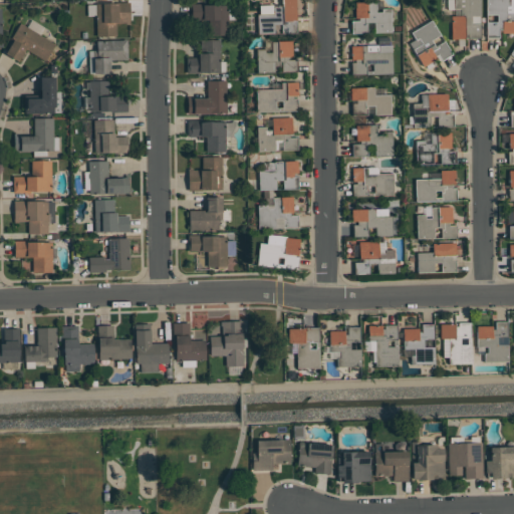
[(258,33),(257,14),(273,13),(273,6),(281,5),(281,0),(296,0),(296,32),(281,33),(281,24),(274,24),(274,33),(258,33)]
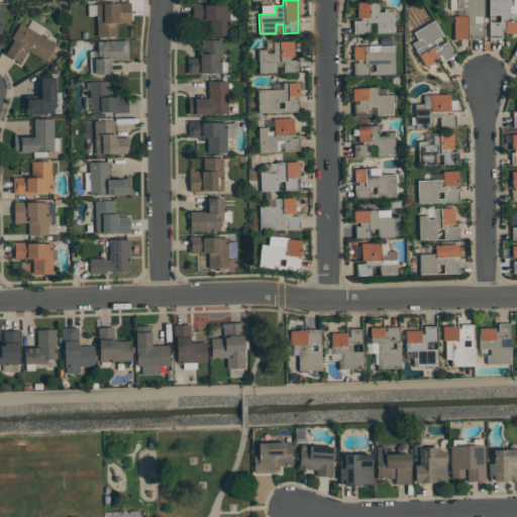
[(453,39),(453,16),(462,16),(462,9),(456,9),(456,0),(483,0),(483,16),(474,16),(474,23),(483,23),(484,38),(453,39)]
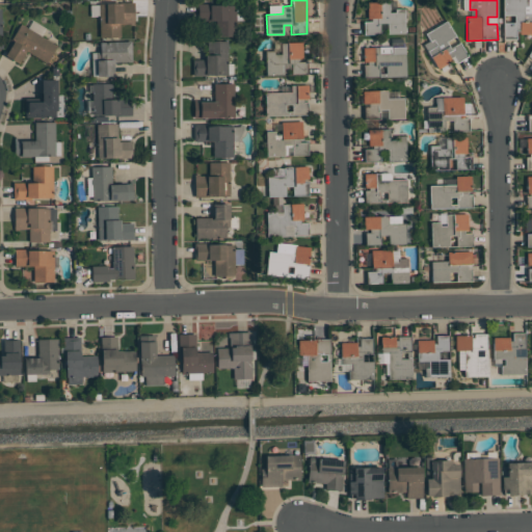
[(503,0),(531,0),(531,34),(520,34),(520,31),(516,31),(517,38),(504,38),(503,23),(514,23),(514,16),(504,16),(503,0)]
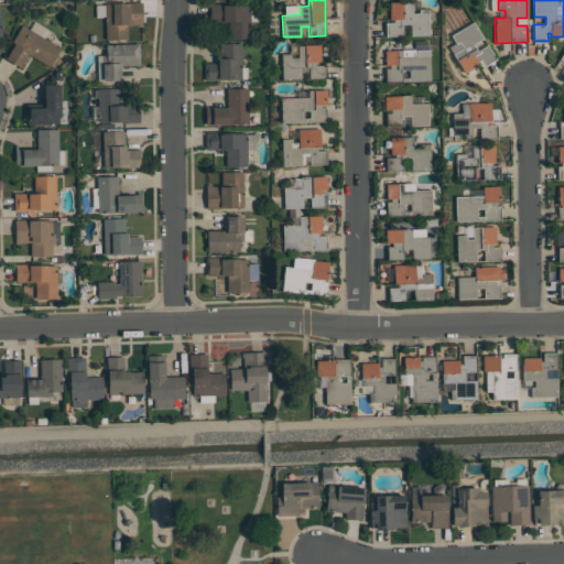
[(142,26),(138,26),(138,25),(127,25),(127,39),(105,40),(105,17),(95,18),(95,6),(105,4),(105,3),(129,3),(129,2),(142,1),(142,26)]
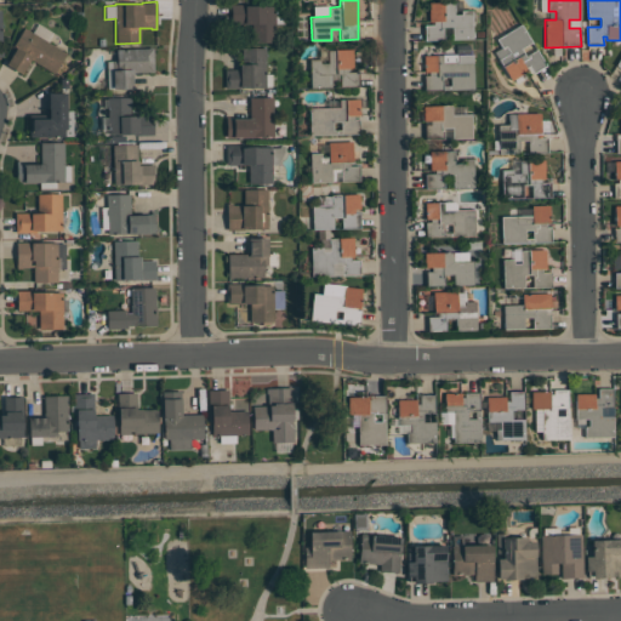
[(473,10),(473,39),(451,40),(451,27),(443,27),(444,40),(425,40),(425,26),(433,24),(433,22),(429,22),(428,3),(454,3),(454,15),(461,15),(461,10),(473,10)]
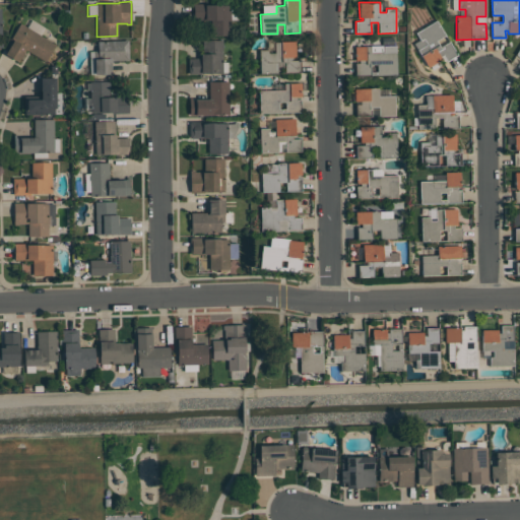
[(229,36),(212,36),(212,20),(192,19),(192,3),(205,3),(205,5),(238,5),(238,19),(229,19),(229,36)]
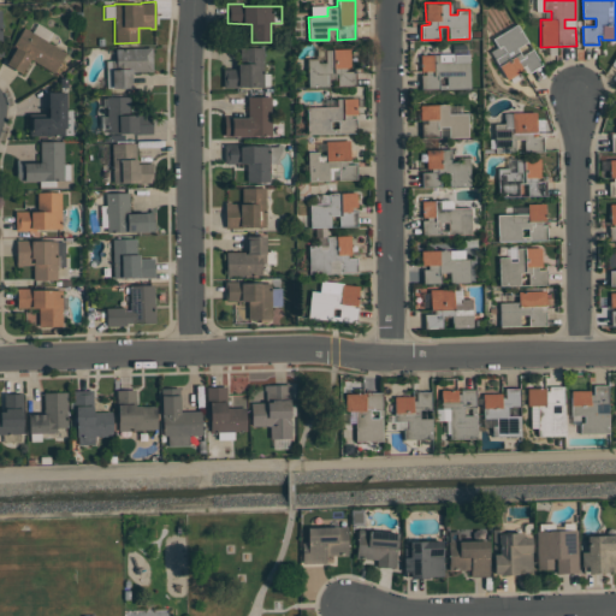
[(508,81),(490,52),(497,47),(492,39),(517,24),(527,41),(516,48),(521,55),(532,49),(542,65),(529,72),(526,66),(522,69),(523,70),(508,81)]
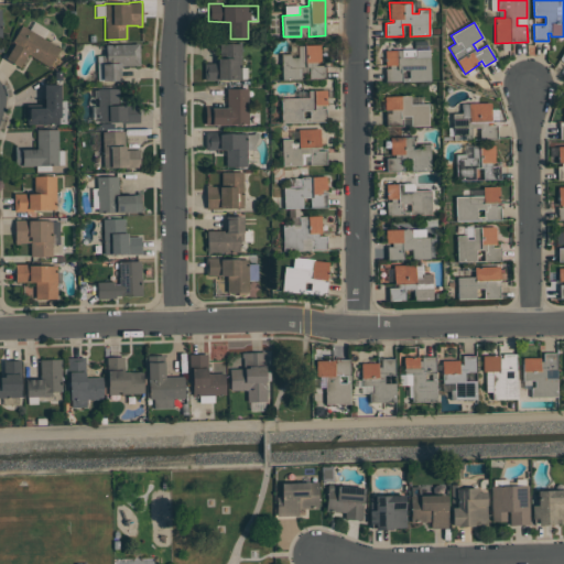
[(60,47),(49,66),(28,53),(19,67),(6,58),(13,45),(10,43),(22,24),(60,47)]
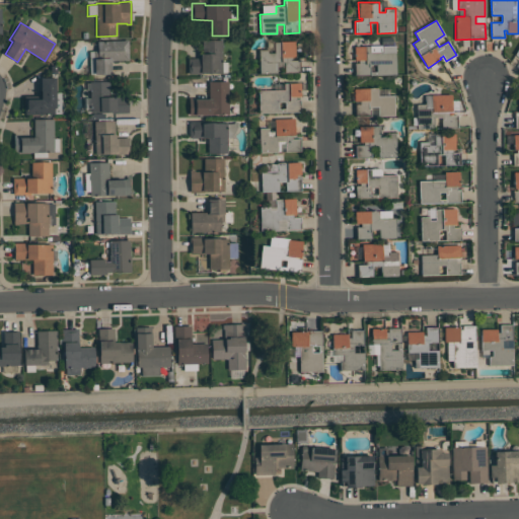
[(89,74),(89,51),(97,51),(97,41),(124,41),(124,40),(128,40),(128,60),(110,61),(110,74),(89,74)]
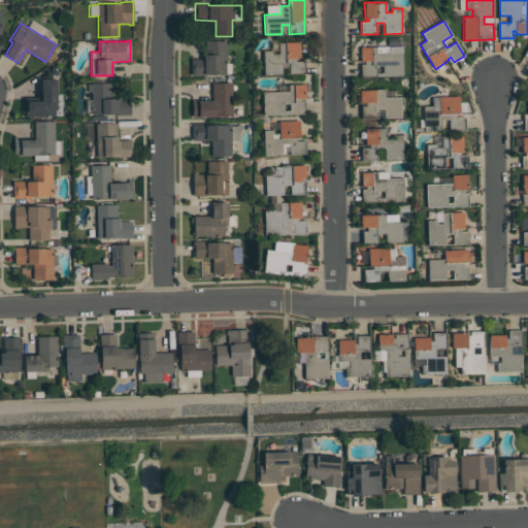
[(226,74),(191,75),(191,59),(204,59),(204,55),(205,55),(205,41),(225,40),(226,63),(231,63),(231,73),(226,73),(226,74)]
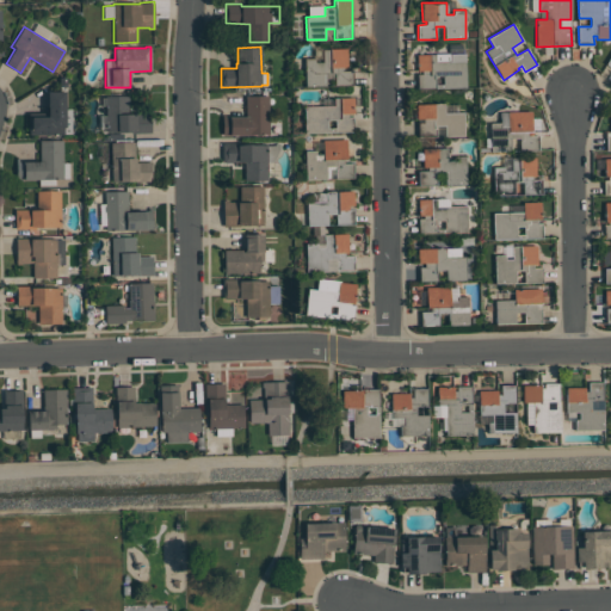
[(304,59),(315,59),(315,62),(322,62),(322,49),(346,49),(347,67),(344,67),(344,71),(352,71),(352,85),(306,86),(304,59)]
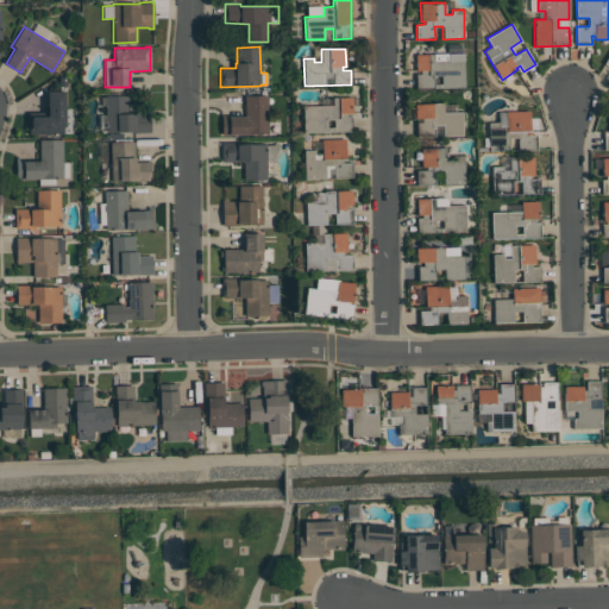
[(464,54),(465,87),(434,88),(434,87),(416,87),(416,74),(420,74),(420,70),(416,70),(416,55),(434,54),(434,52),(449,52),(449,54),(464,54)]
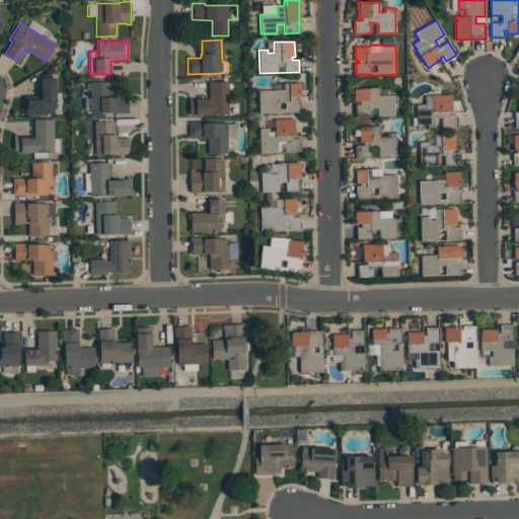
[(55,77),(55,92),(60,92),(61,114),(24,115),(24,96),(36,96),(36,90),(41,90),(41,77),(55,77)]
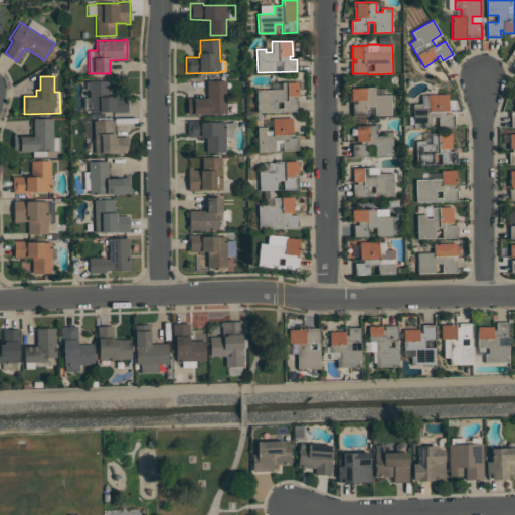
[(89,111),(89,88),(88,88),(88,83),(89,83),(89,80),(109,80),(109,96),(127,96),(127,112),(111,112),(111,111),(89,111)]
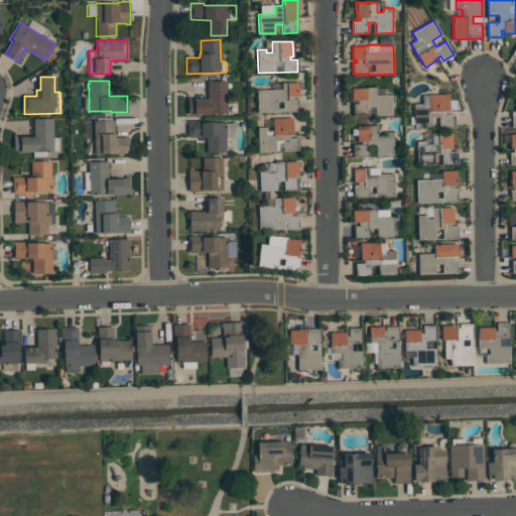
[(187,114),(187,99),(208,98),(208,81),(227,81),(227,113),(211,113),(211,114),(195,114),(187,114)]
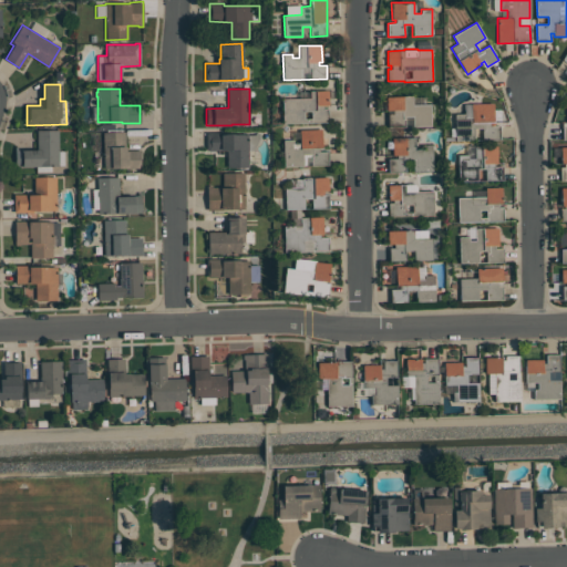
[(328,91),(328,105),(323,105),(323,109),(328,109),(328,122),(282,123),(282,99),(310,98),(309,91),(328,91)]
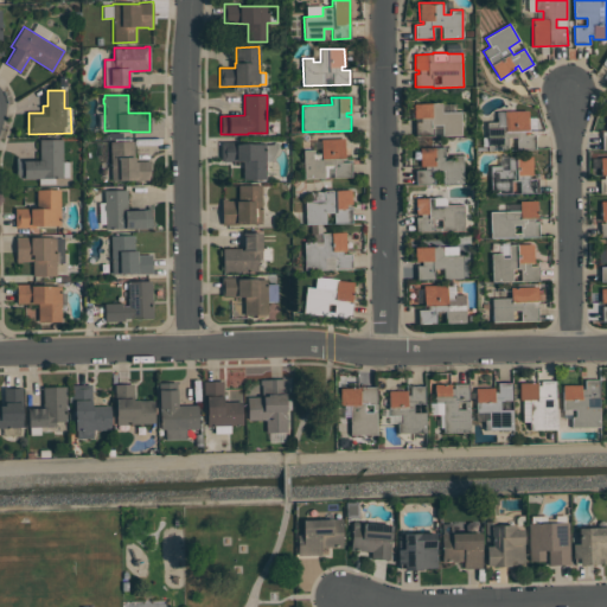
[(414,117),(414,103),(442,103),(442,112),(461,112),(461,135),(442,135),(441,125),(433,125),(434,136),(415,136),(415,122),(421,122),(421,117),(414,117)]
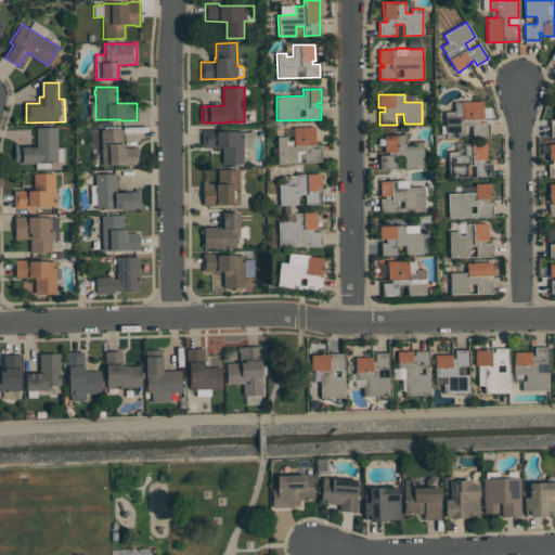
[(482,101),(483,119),(479,119),(479,124),(489,123),(489,137),(473,137),(472,126),(464,126),(465,138),(447,138),(446,105),(454,102),(482,101)]
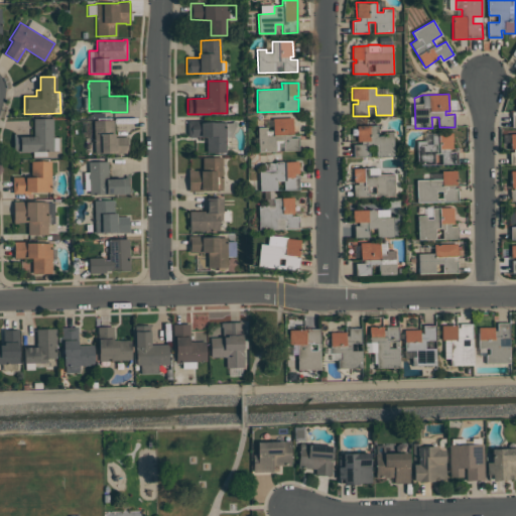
[(13,151),(13,133),(21,133),(21,136),(33,136),(33,118),(52,118),(52,151),(13,151)]
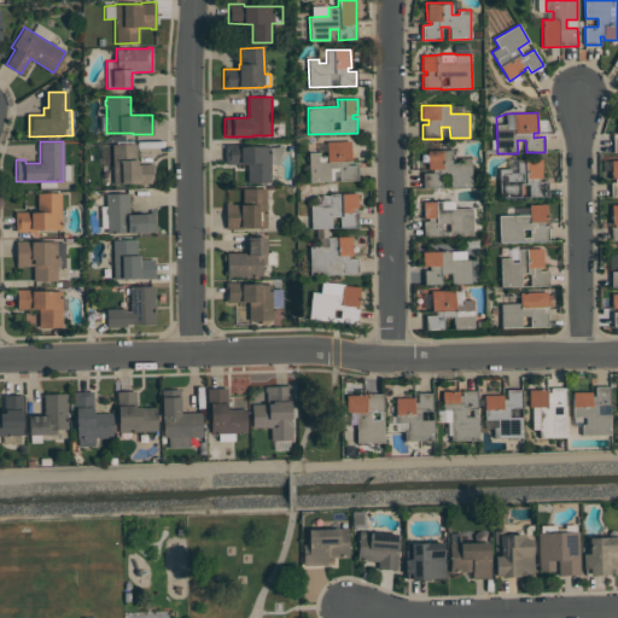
[(309,181),(309,153),(320,152),(320,156),(327,156),(326,141),(350,141),(351,162),(348,162),(348,165),(357,165),(357,180),(339,180),(339,168),(330,168),(330,180),(309,181)]
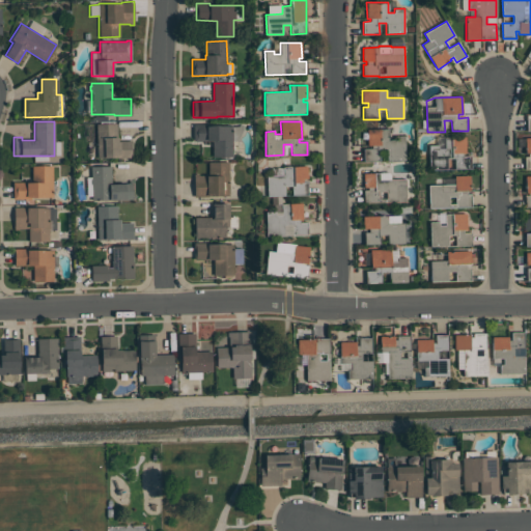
[(96,158),(96,123),(116,123),(117,137),(117,142),(119,142),(119,141),(132,140),(132,158),(96,158)]
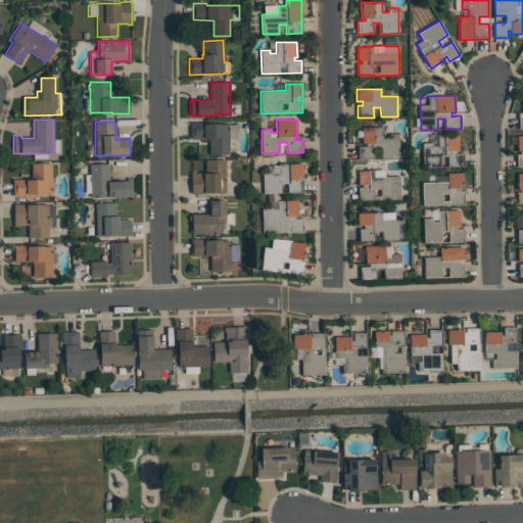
[(191,139),(190,123),(203,122),(203,125),(239,124),(240,129),(234,138),(226,139),(229,139),(229,153),(209,154),(209,138),(191,139)]
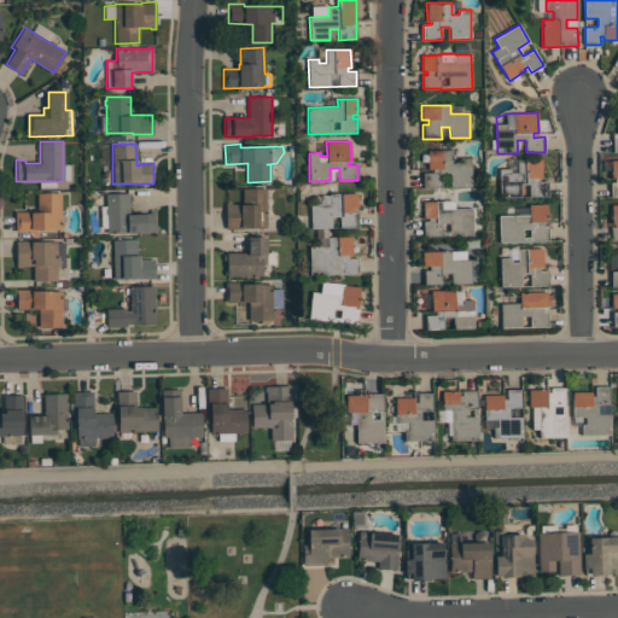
[(471,158),(472,187),(450,187),(450,180),(442,180),(442,187),(424,188),(423,173),(432,173),(432,169),(429,169),(427,151),(453,150),(453,163),(460,163),(459,158),(471,158)]
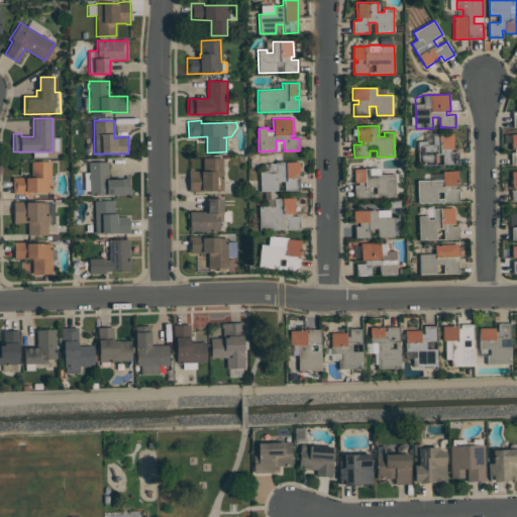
[(421,165),(421,160),(417,161),(417,141),(427,141),(427,144),(432,144),(432,134),(453,133),(453,148),(450,148),(450,151),(458,151),(458,165),(442,165),(442,154),(435,154),(435,165),(421,165)]
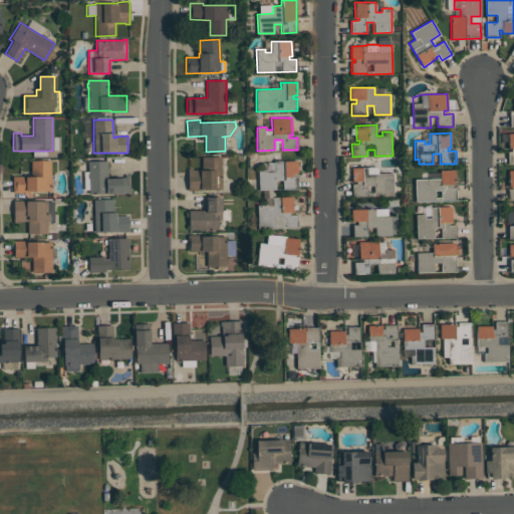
[(221,157),(222,189),(202,190),(188,191),(188,168),(192,168),(192,170),(202,170),(202,157),(221,157)]
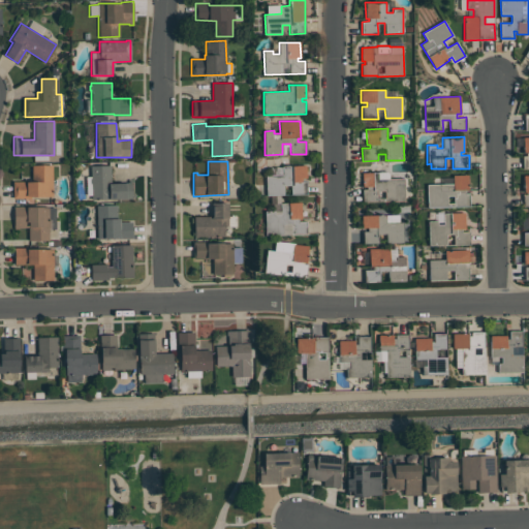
[(12,181),(26,181),(26,182),(32,182),(31,165),(52,165),(52,196),(30,196),(31,198),(13,198),(12,181)]
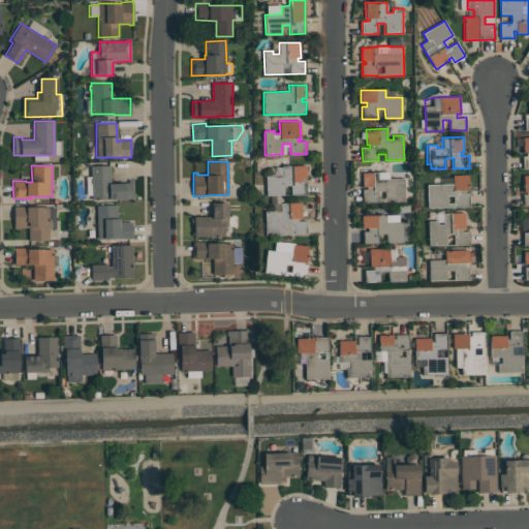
[(132,198),(92,199),(91,183),(90,183),(90,179),(91,178),(91,165),(111,165),(111,183),(131,183),(132,198)]
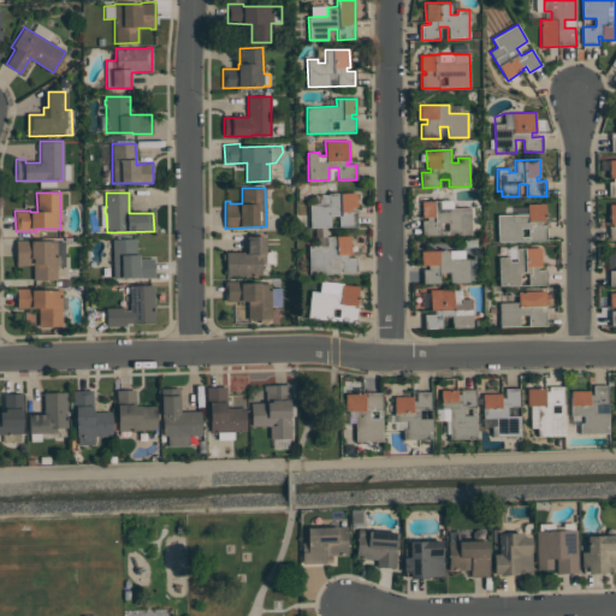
[(311,227),(311,203),(329,203),(329,194),(356,193),(356,207),(351,207),(351,211),(356,211),(357,226),(338,226),(338,215),(330,217),(330,227),(311,227)]
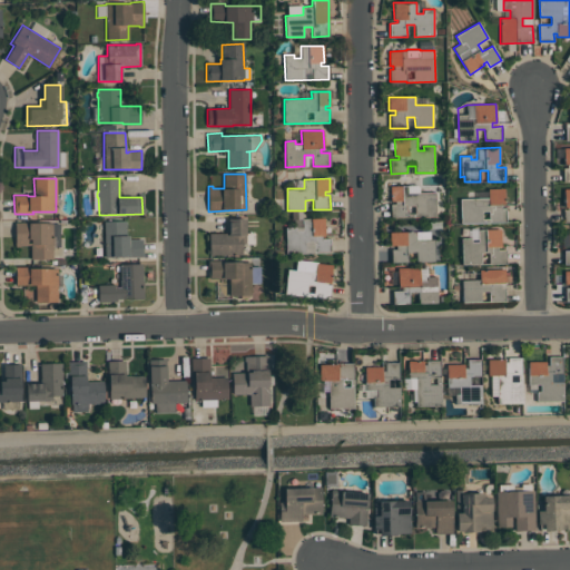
[(390,186),(406,186),(406,185),(419,185),(420,193),(435,192),(436,217),(391,218),(391,204),(394,204),(394,200),(391,200),(390,186)]
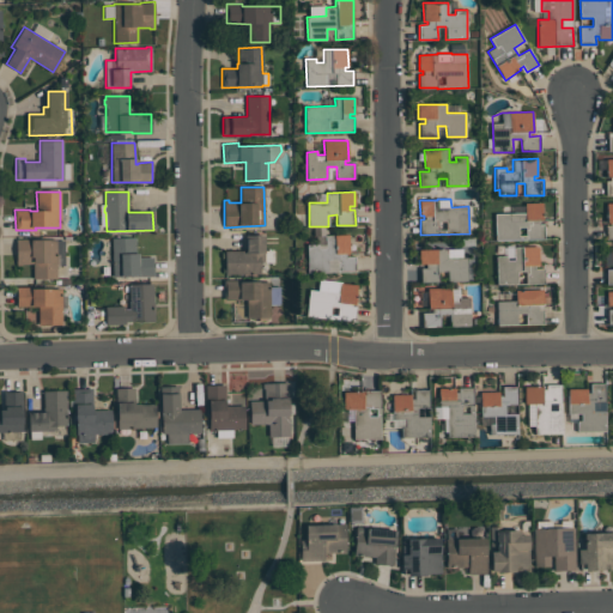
[(495,213),(525,213),(525,202),(542,202),(542,220),(539,220),(539,224),(544,224),(545,240),(496,241),(495,213)]
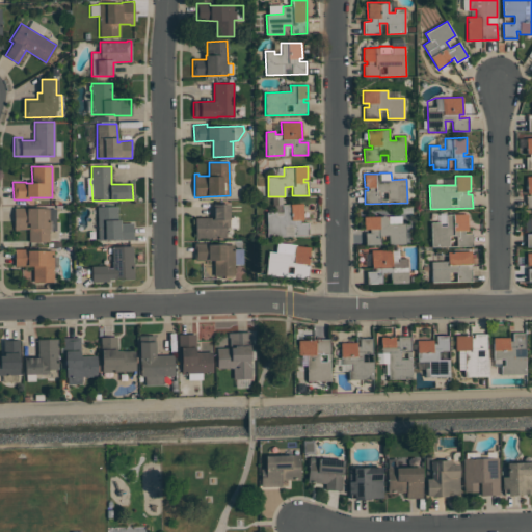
[(195,217),(213,217),(213,216),(214,216),(214,208),(213,208),(213,205),(230,204),(230,217),(238,217),(238,228),(225,228),(225,238),(195,238),(195,217)]
